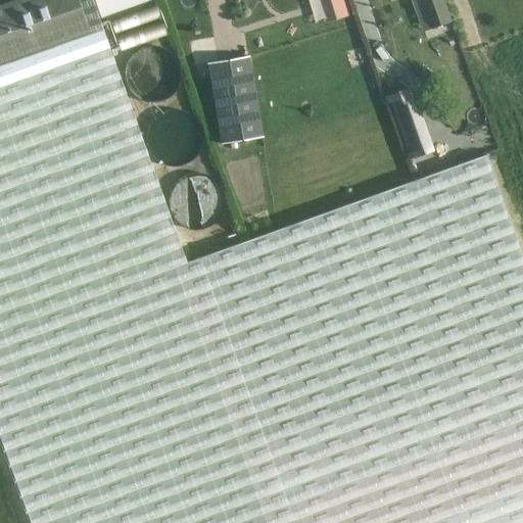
[(0,455),(24,522),(522,522),(522,262),(485,157),(191,260),(186,263),(104,28),(101,29),(99,20),(150,4),(148,0),(11,0),(0,4),(0,455)]
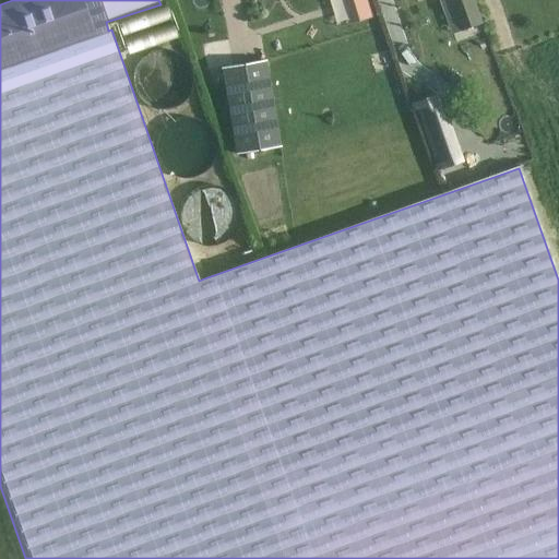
[(325,0),(330,14),(361,4),(360,0),(325,0)]
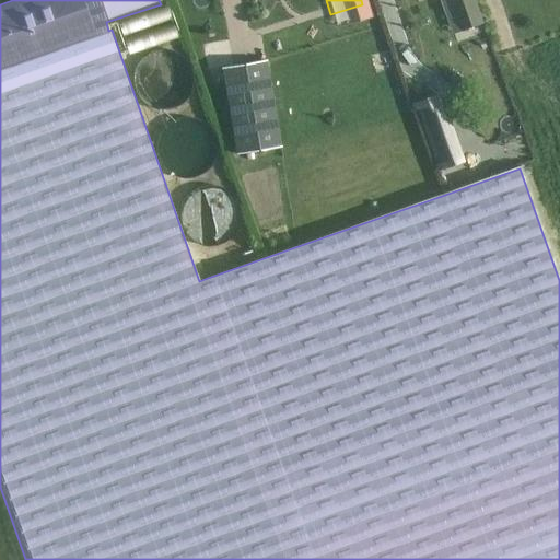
[(476,0),(452,0),(464,32),(486,24),(476,0)]
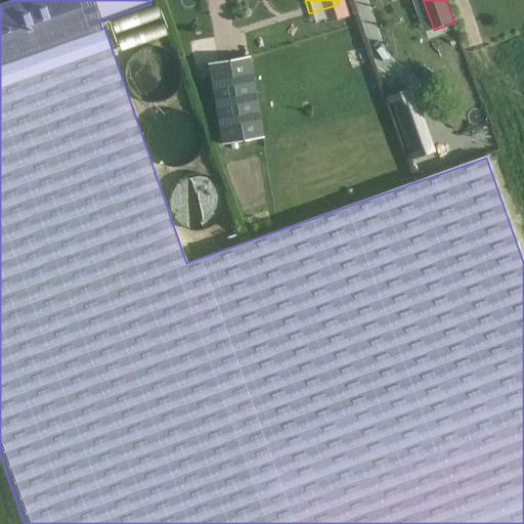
[(183,68),(184,67),(183,61),(182,56),(180,52),(176,47),(172,44),(166,40),(161,39),(155,39),(149,39),(144,41),(140,44),(135,48),(131,53),(130,57),(128,63),(128,68),(129,72),(130,77),(133,82),(137,87),(142,91),(146,92),(153,94),(157,94),(162,93),(167,92),(172,89),(176,86),(180,81),(182,77),(183,68)]
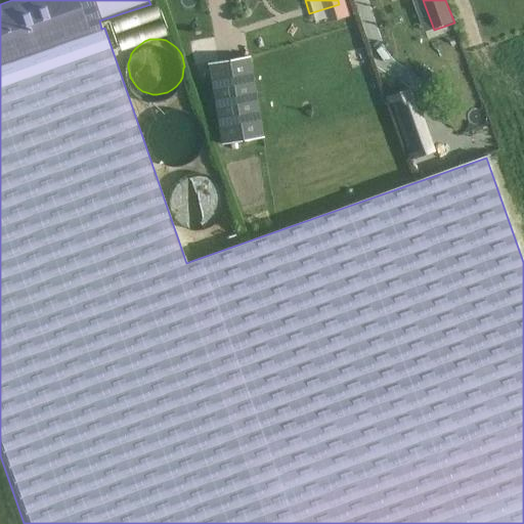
[(207,63),(220,144),(263,137),(250,56),(207,63)]
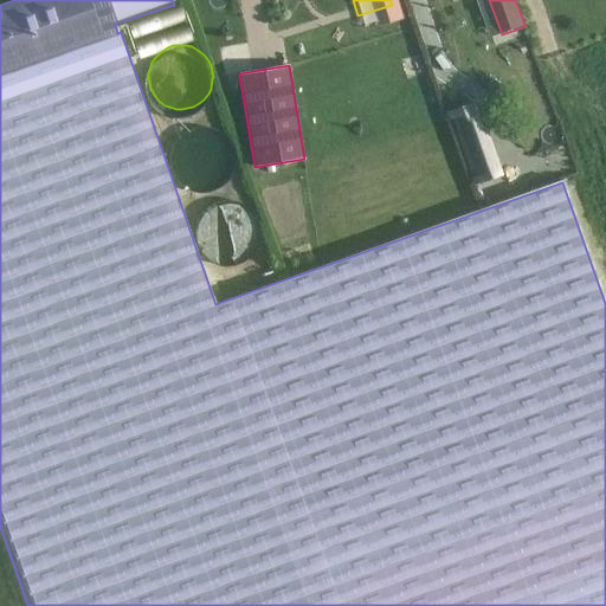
[(483,129),(475,104),(450,113),(458,137),(483,129)]
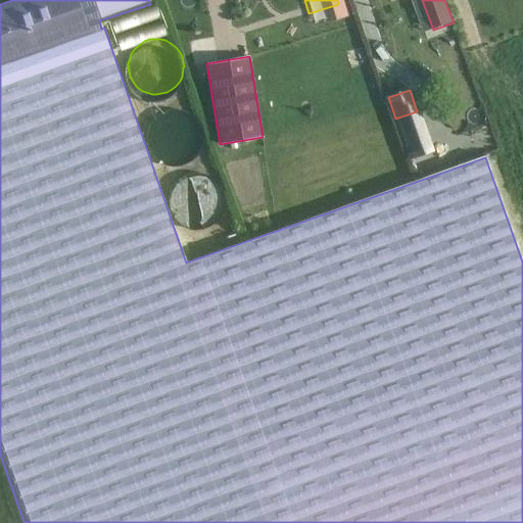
[(203,130),(202,122),(197,113),(194,109),(190,107),(184,105),(180,104),(175,104),(169,106),(161,110),(158,114),(155,120),(153,125),(153,129),(153,135),(155,140),(159,147),(164,150),(168,152),(173,154),(178,154),(183,154),(187,153),(192,150),(195,148),(199,143),(201,140),(203,135),(203,130)]
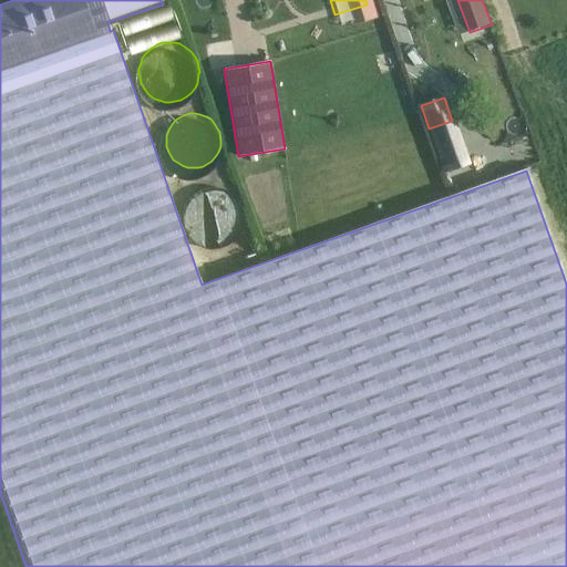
[(246,207),(245,203),(244,196),(240,191),(236,186),(232,183),(227,181),(220,179),(216,179),(210,181),(206,183),(202,185),(197,189),(194,194),(193,198),(191,204),(191,208),(192,215),(194,220),(197,225),(200,228),(206,232),(212,234),(220,234),(225,234),(230,232),(235,228),(239,225),(241,220),(244,216),(246,207)]
